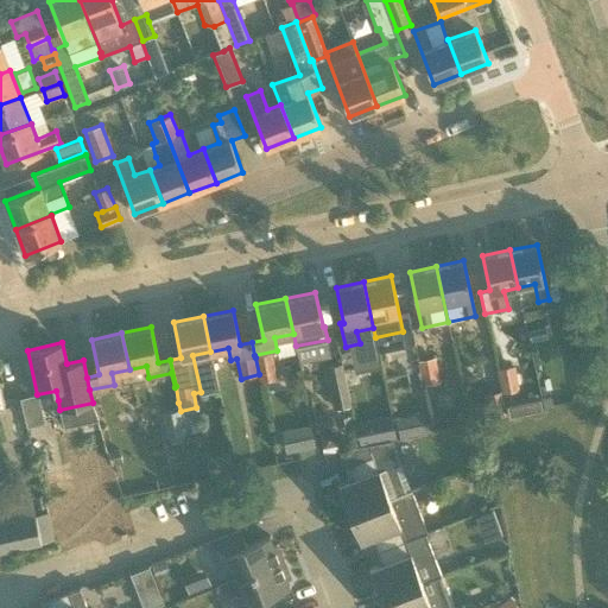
[(260,381),(277,378),(272,354),(255,358),(259,374),(260,381)]
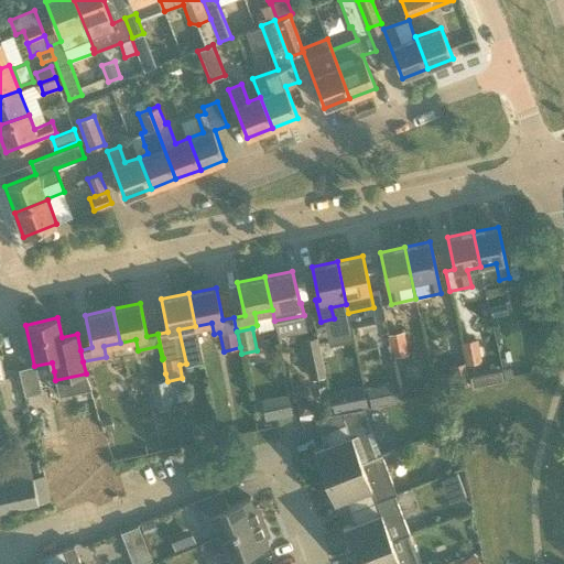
[(393,357),(409,354),(404,332),(389,335),(393,357)]
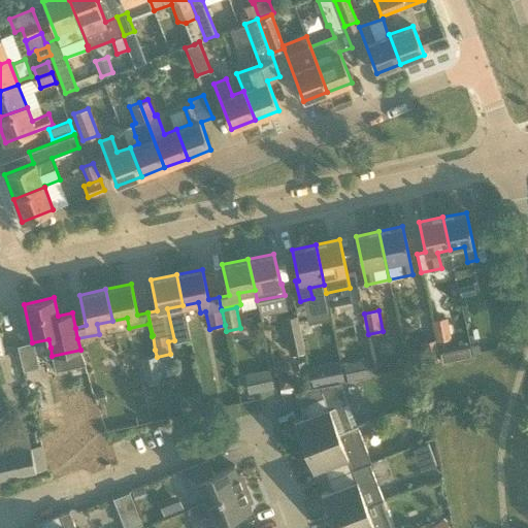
[(291,353),(305,350),(297,316),(284,319),(291,353)]
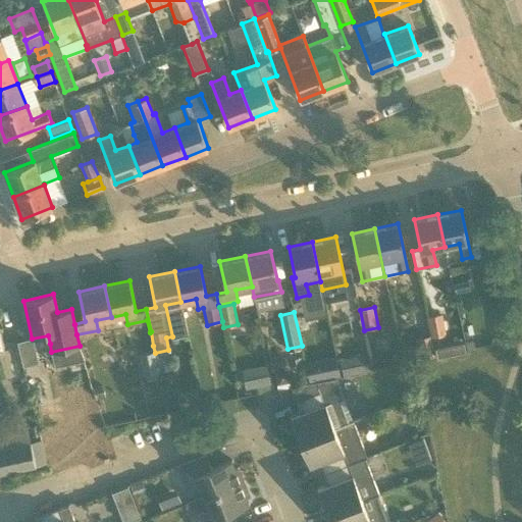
[(431,337),(446,334),(441,314),(427,317),(431,337)]
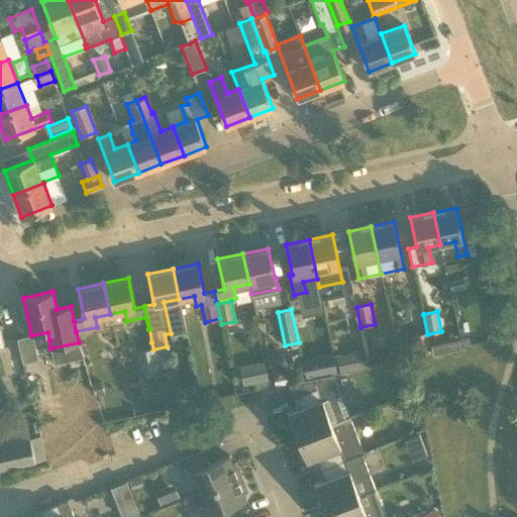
[(417,355),(430,352),(425,332),(413,335),(417,355)]
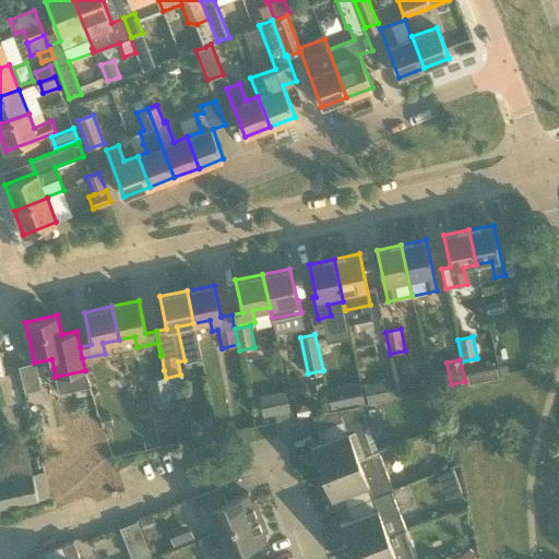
[(468,381),(498,375),(496,364),(466,371),(468,381)]
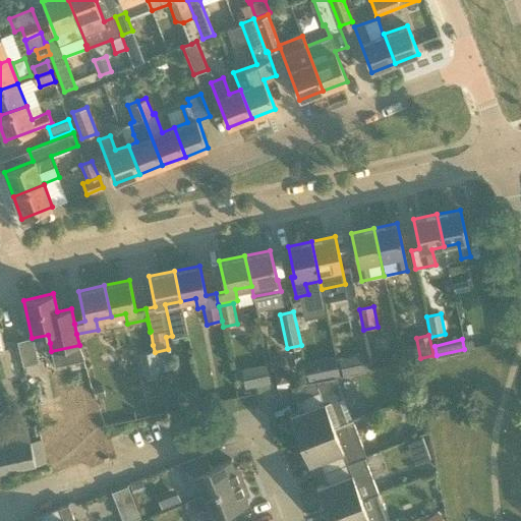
[(139,354),(143,375),(158,372),(154,351),(139,354)]
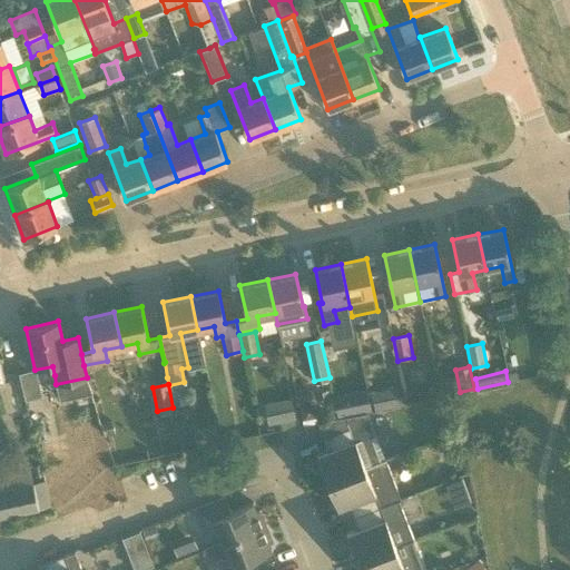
[(374,411),(391,408),(386,389),(370,392),(374,411)]
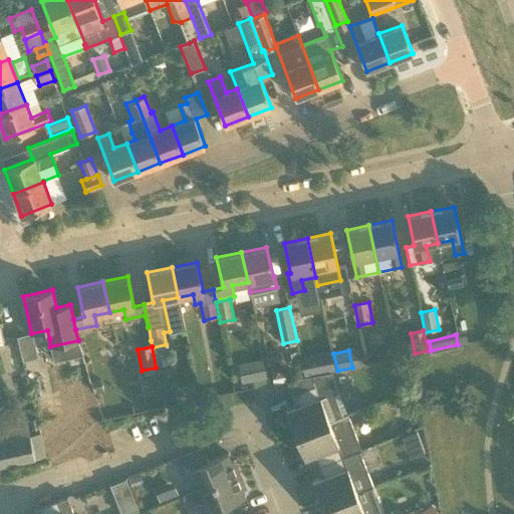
[(262,358),(250,360),(254,379),(266,377),(262,358)]
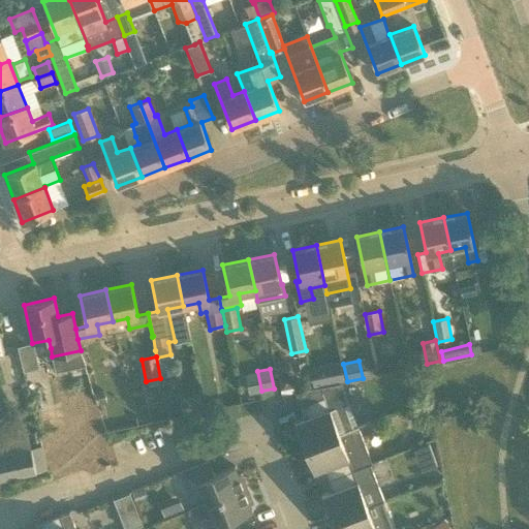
[(319,373),(322,386),(339,383),(336,370),(319,373)]
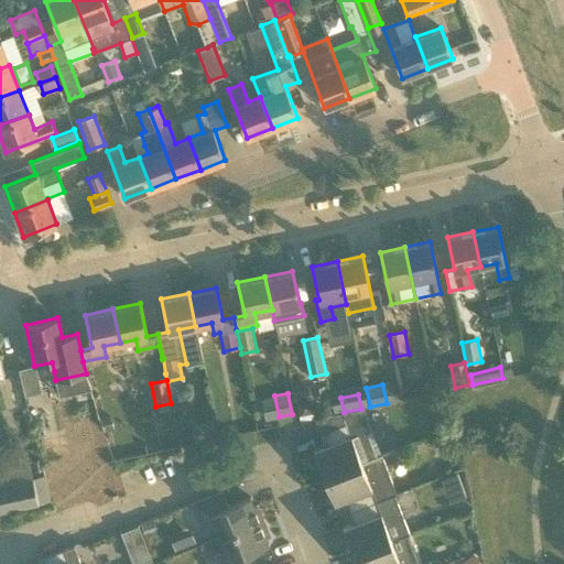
[(361,409),(344,412),(343,413),(347,423),(321,433),(325,446),(314,451),(324,476),(322,477),(322,478),(381,455),(362,409),(361,409)]
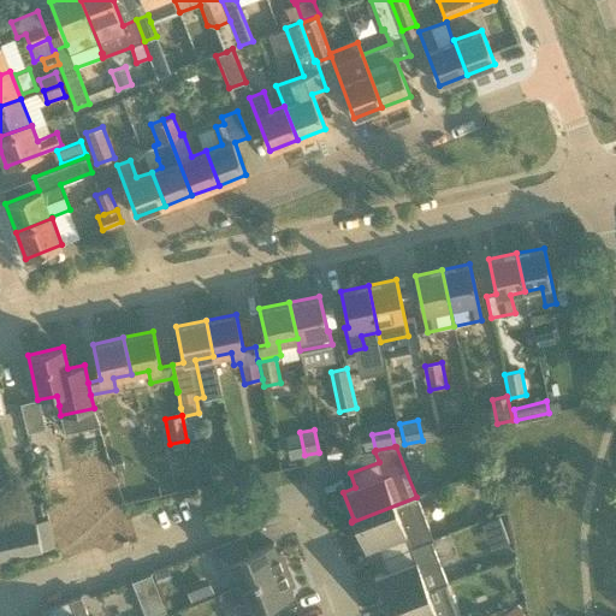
[(120,454),(110,457),(112,463),(114,472),(125,468),(120,454)]
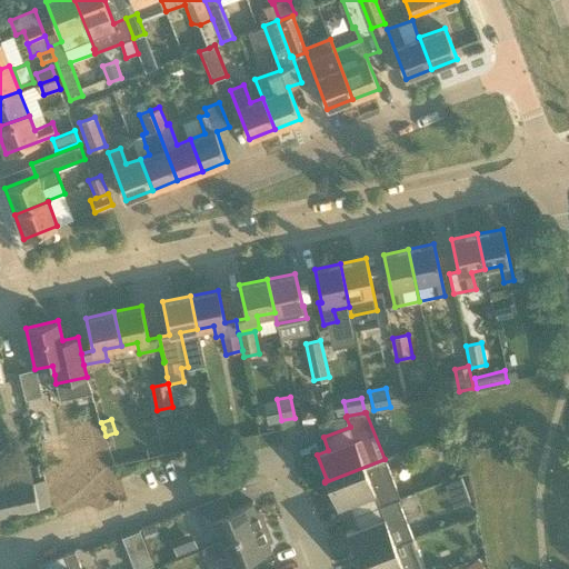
[(191,426),(195,447),(219,441),(216,421),(191,426)]
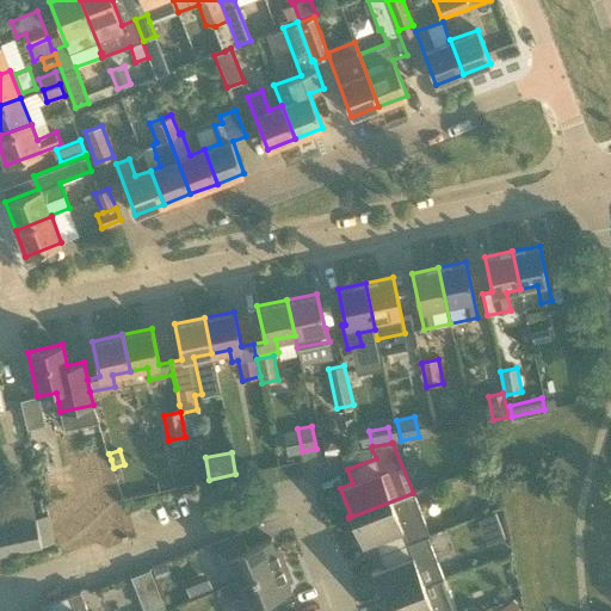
[(92,493),(72,499),(82,539),(115,531),(109,510),(124,505),(113,468),(111,460),(85,468),(92,493)]
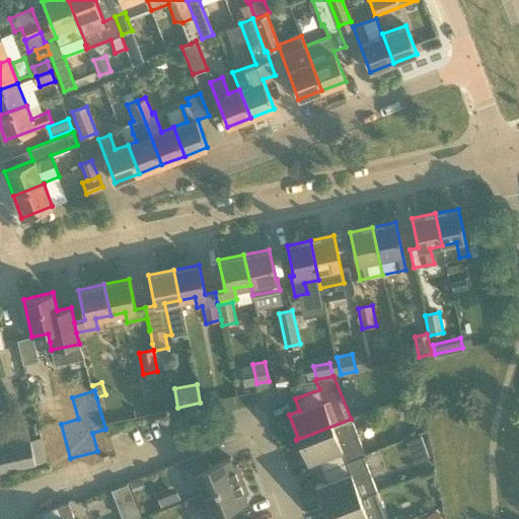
[(351,419),(296,440),(299,439),(307,463),(318,459),(322,470),(363,454),(364,454),(351,419)]
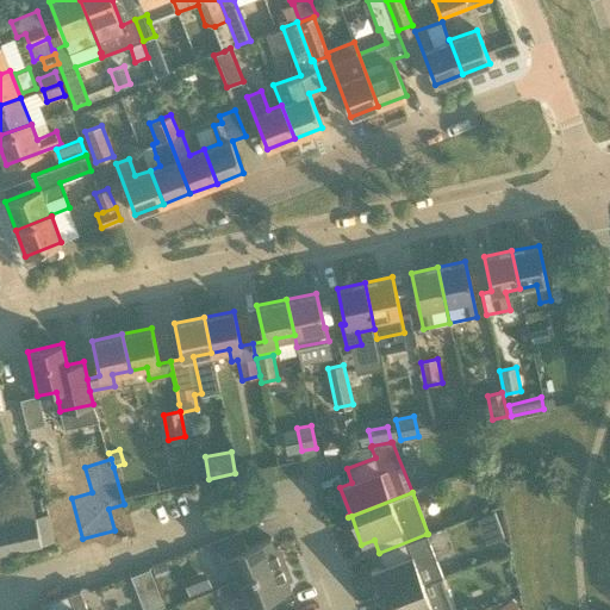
[(0,553),(42,545),(36,516),(0,523),(0,553)]
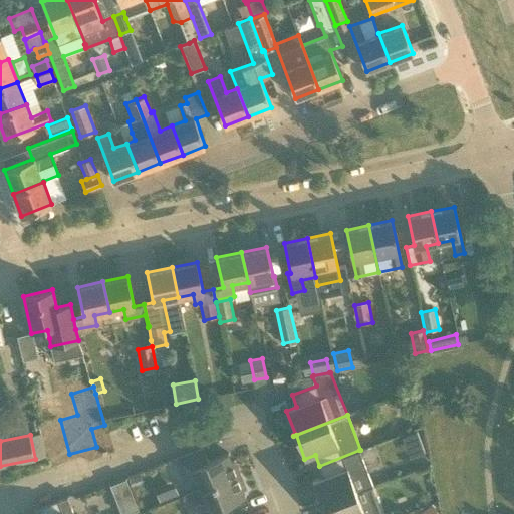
[(205,462),(201,450),(204,449),(203,448),(177,459),(185,480),(195,476),(200,489),(240,474),(235,460),(231,461),(228,453),(205,462)]
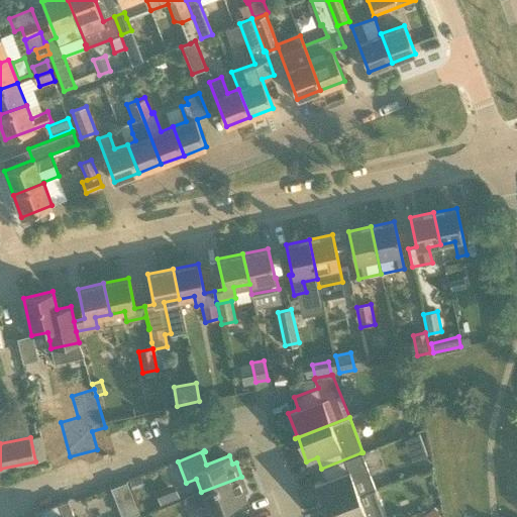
[(362,452),(321,469),(325,480),(315,484),(324,508),(358,495),(375,489),(362,452)]
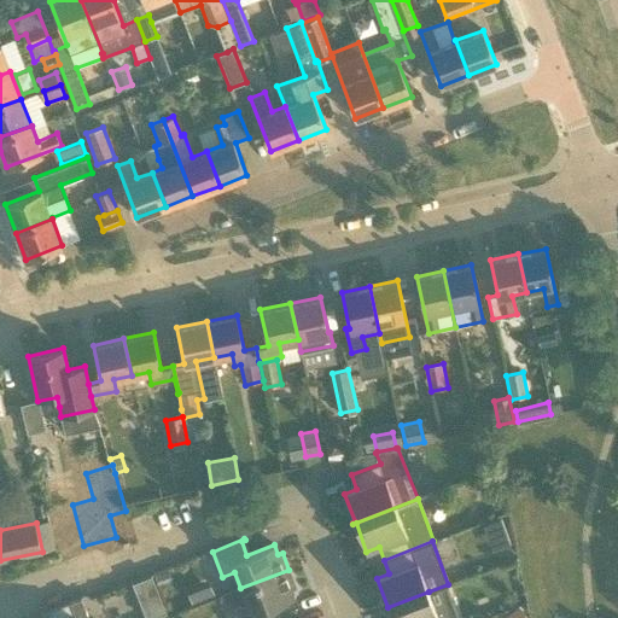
[(296,587),(289,570),(240,588),(246,604),(234,610),(237,617),(270,617),(267,606),(295,595),(292,588),(296,587)]
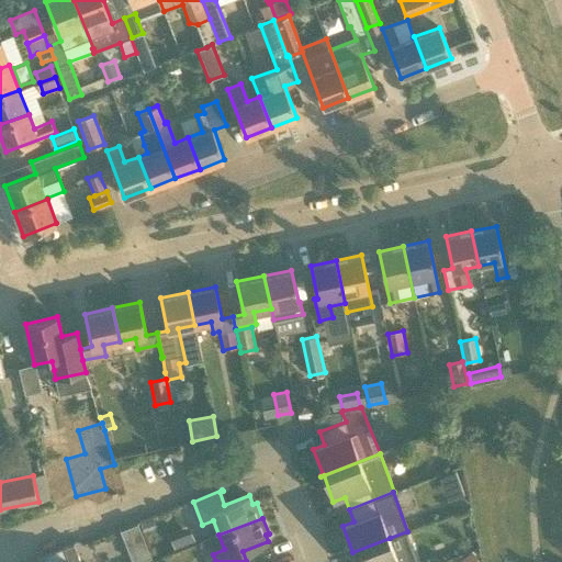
[(190,526),(169,535),(173,548),(195,540),(190,526)]
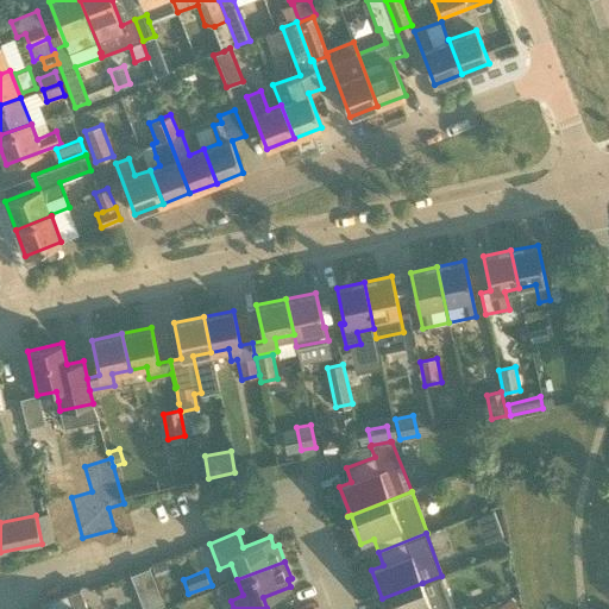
[(432,608),(422,583),(382,598),(385,608),(432,608)]
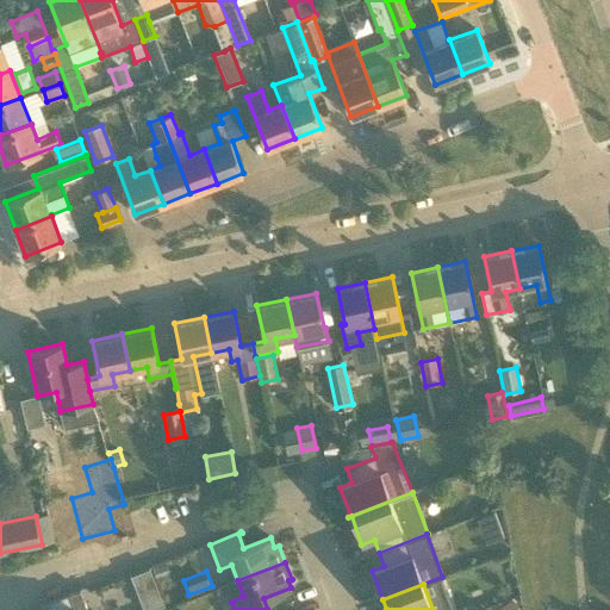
[(137,595),(143,609),(153,609),(163,607),(156,587),(137,595)]
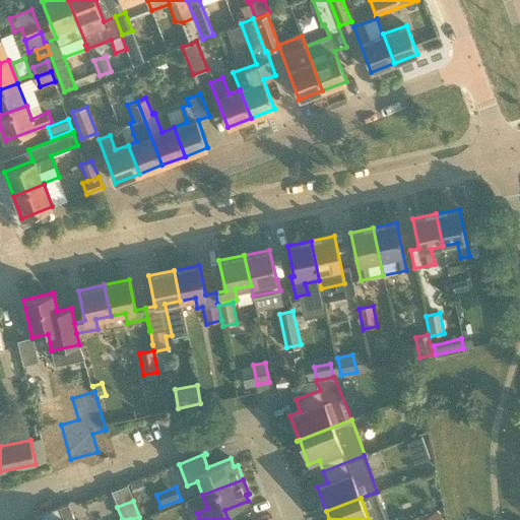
[(74,519),(68,503),(35,516),(36,519),(74,519)]
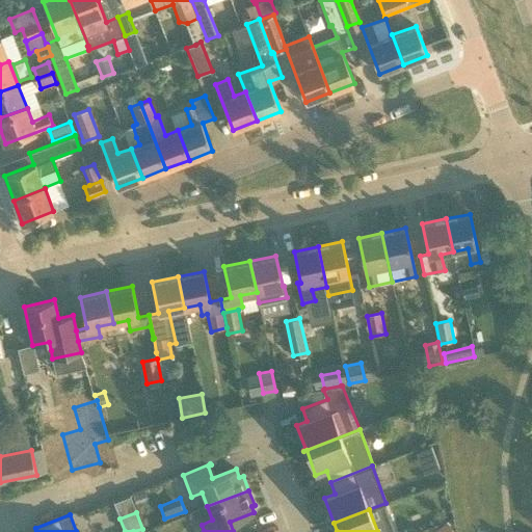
[(455,531),(447,521),(433,531),(455,531)]
